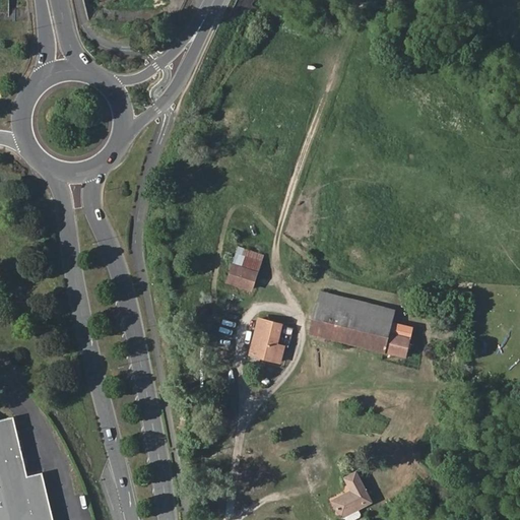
[(262,256),(239,248),(234,263),(257,270),(262,256)]
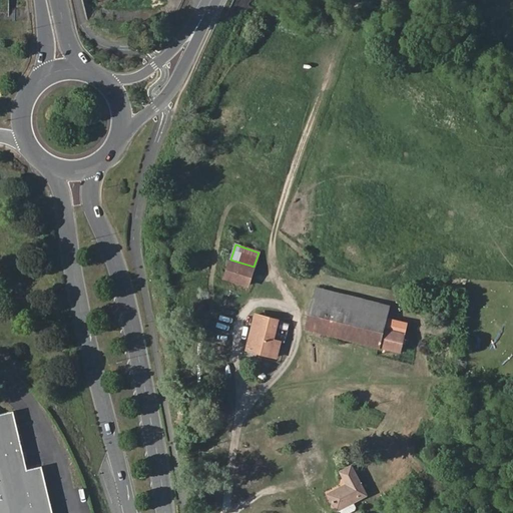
[(225,278),(248,285),(253,267),(230,260),(225,278)]
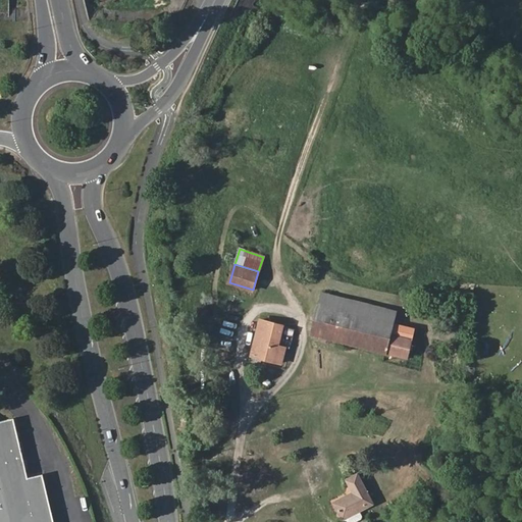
[(414,329),(393,324),(396,312),(322,293),(311,333),(318,335),(317,341),(329,344),(330,338),(407,357),(414,329)]
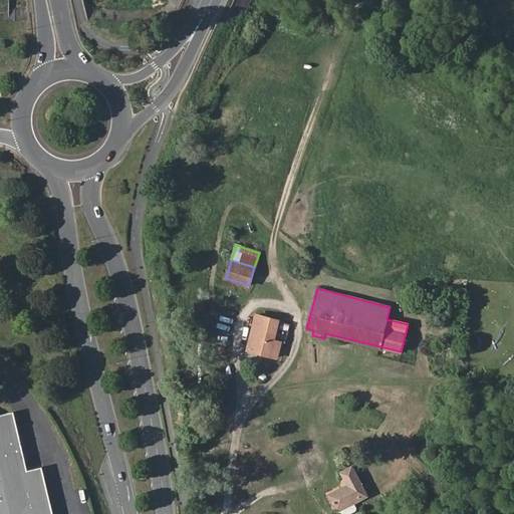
[(281,342),(273,340),(278,320),(256,315),(247,349),(277,357),(281,342)]
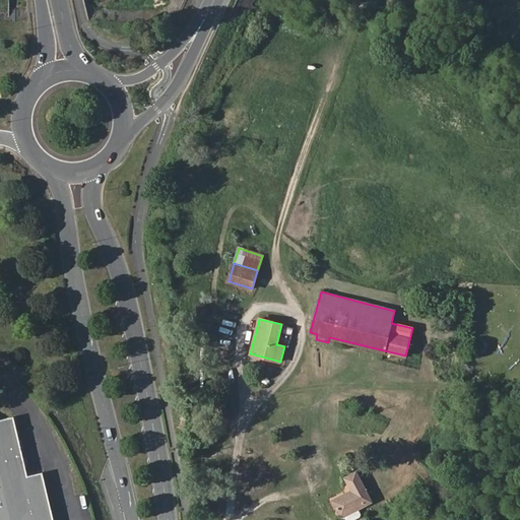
[(218,408),(224,409),(228,388),(221,387),(218,408)]
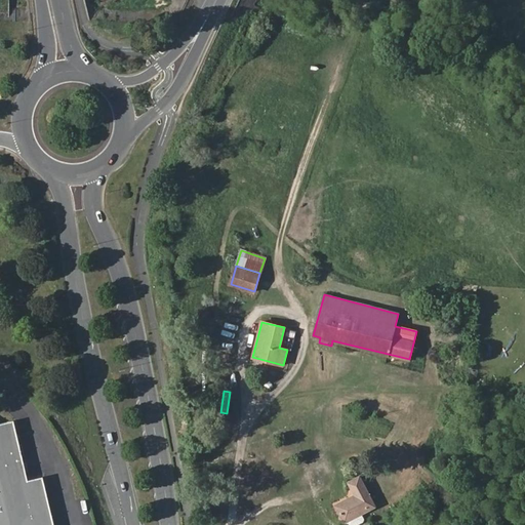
[(0,427),(0,524),(50,524),(42,481),(30,483),(26,484),(12,423),(0,427)]
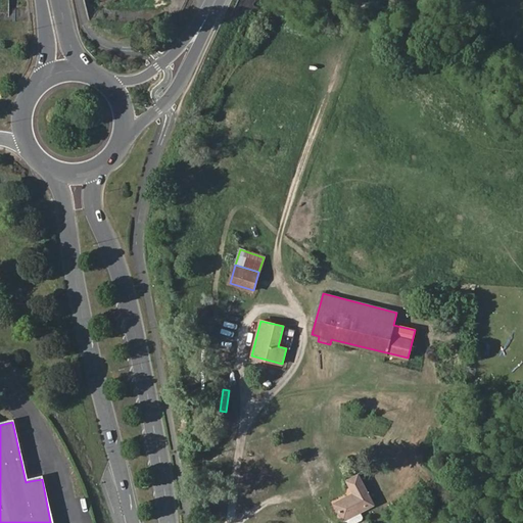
[(30,481),(15,422),(12,422),(26,482),(30,481)]
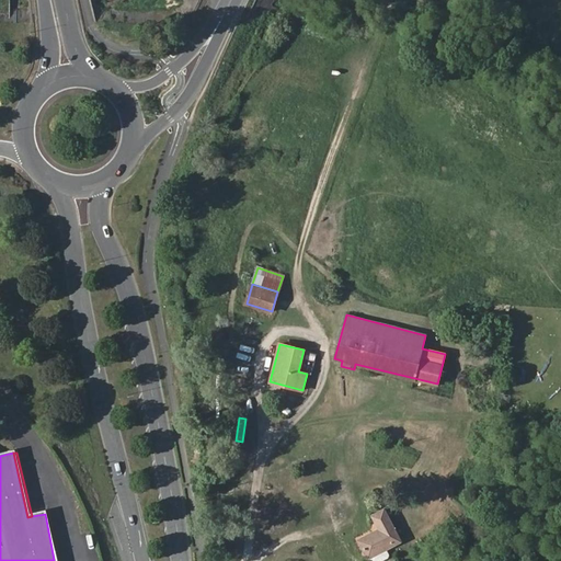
[(359,540),(368,557),(400,540),(384,510),(373,516),(379,529),(359,540)]
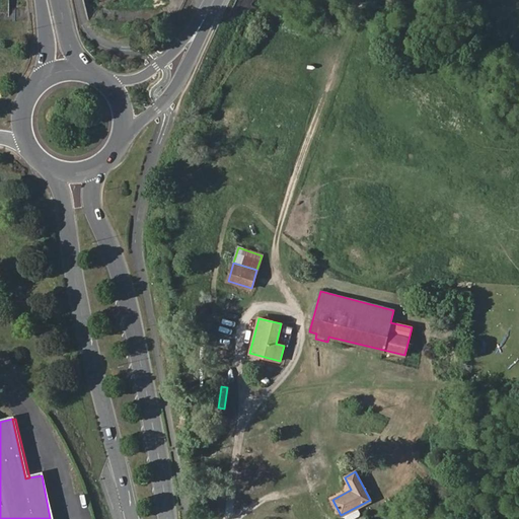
[(50,518),(53,518),(44,475),(42,475),(50,518)]
